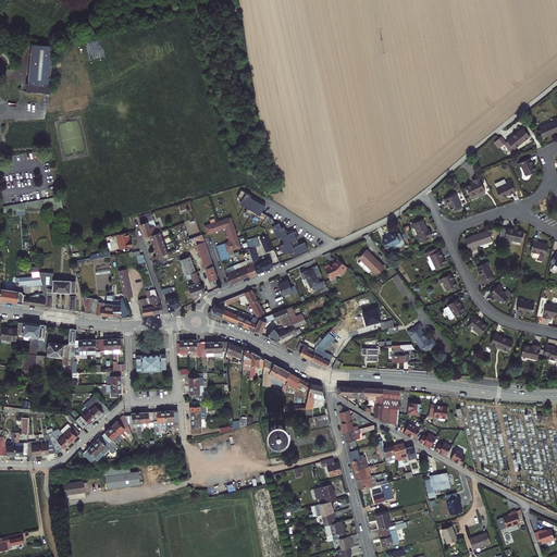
[(50,86),(47,86),(52,48),(29,45),(24,84),(22,83),(21,91),(48,96),(50,86)]
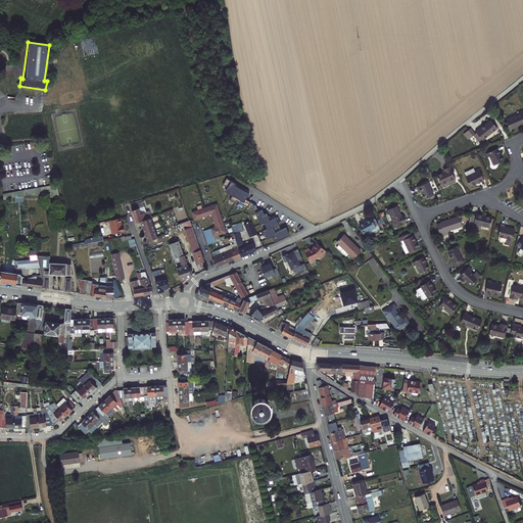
[(511,128),(522,123),(522,109),(518,111),(519,114),(508,120),(511,128)]
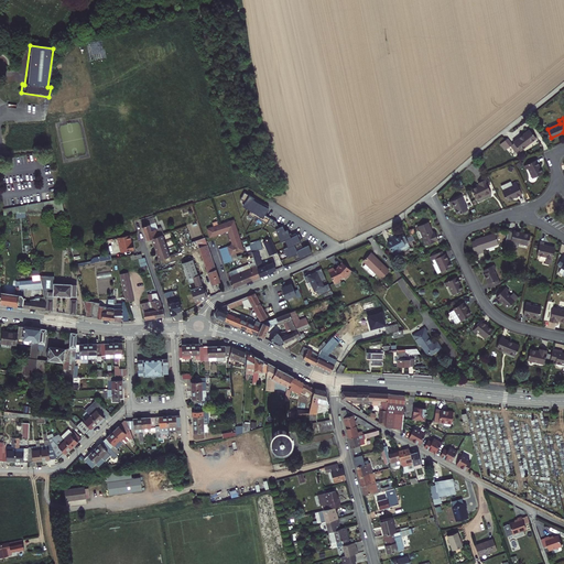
[(519,149),(521,150),(537,138),(528,128),(513,141),(513,142),(510,144),(516,151),(519,149)]
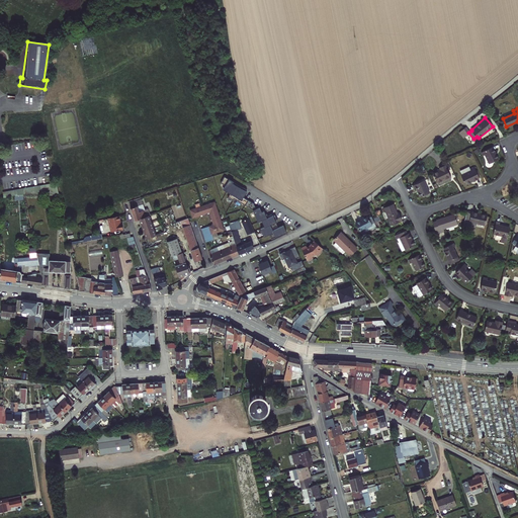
[(489,163),(499,159),(493,147),(483,152),(484,155),(486,155),(489,163)]
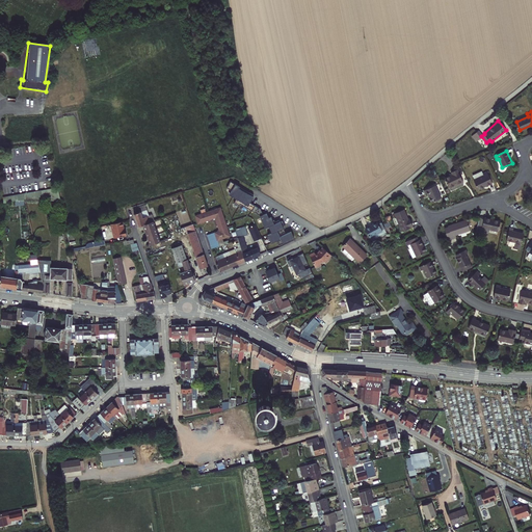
[(462,182),(462,181),(457,169),(451,171),(452,175),(445,178),(449,187),(450,187),(451,190),(452,190),(463,185),(463,184),(462,182)]
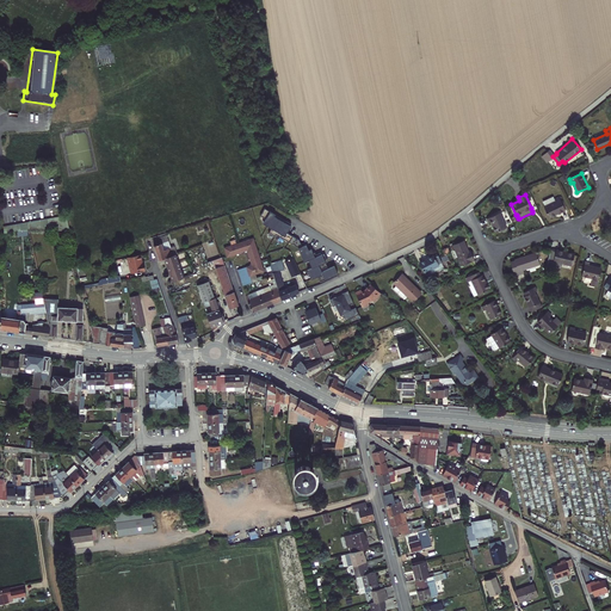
[(550,218),(567,210),(560,195),(555,197),(556,201),(555,202),(553,197),(543,201),(545,205),(544,205),(550,218)]
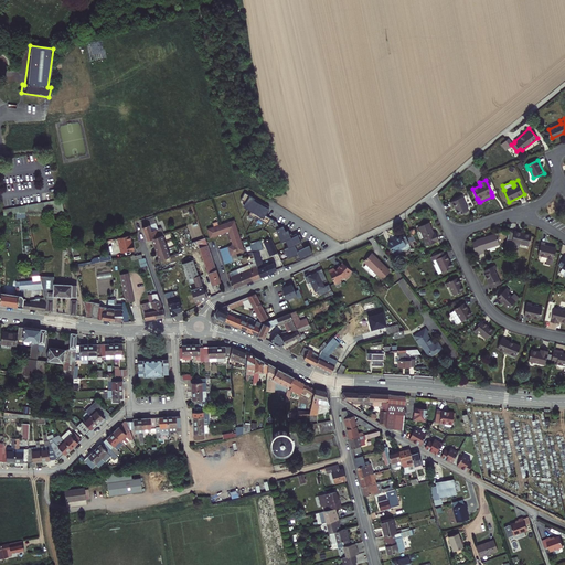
[(459,214),(469,210),(462,195),(451,201),(452,204),(455,203),(459,214)]
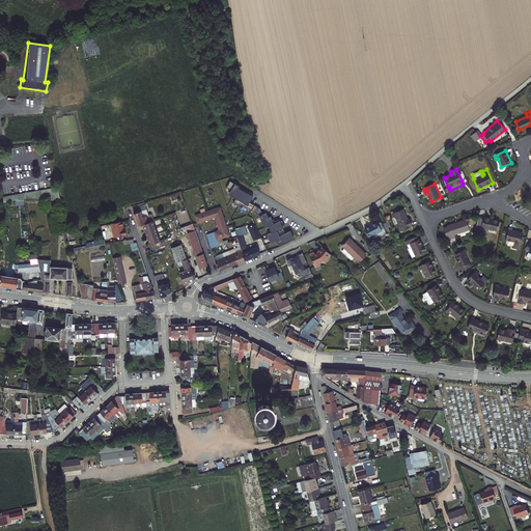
[(239,207),(258,219),(263,231),(268,229),(271,236),(267,238),(270,246),(280,242),(282,247),(298,241),(295,233),(283,239),(283,236),(281,233),(287,230),(284,223),(278,226),(275,219),(272,220),(270,215),(262,218),(260,213),(250,206),(253,200),(239,192),(240,191),(230,185),(226,191),(231,194),(228,198),(235,203),(233,206),(239,210),(239,207)]
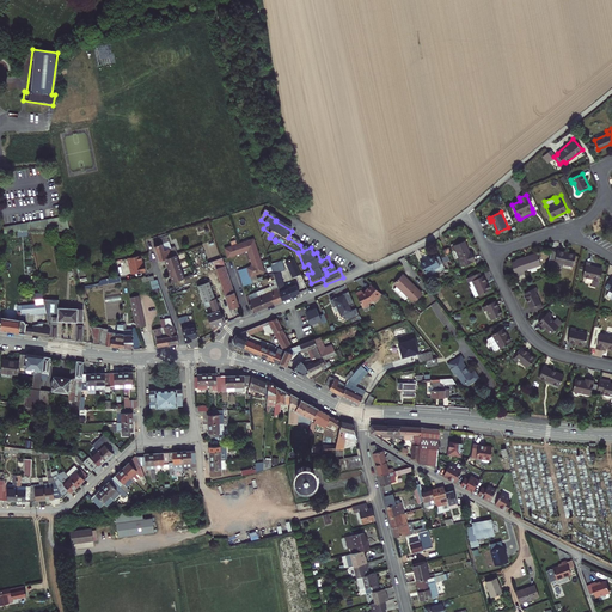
[(28,236),(69,232),(68,227),(2,231),(4,237),(20,236),(28,234),(28,236)]
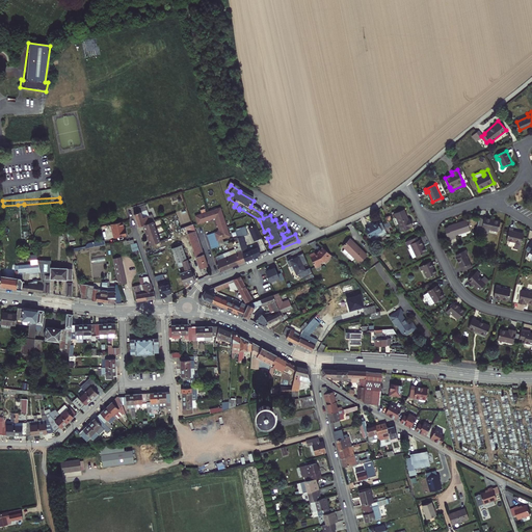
[(151,216),(149,217),(144,206),(135,209),(137,214),(135,215),(139,228),(144,225),(153,222),(151,216)]
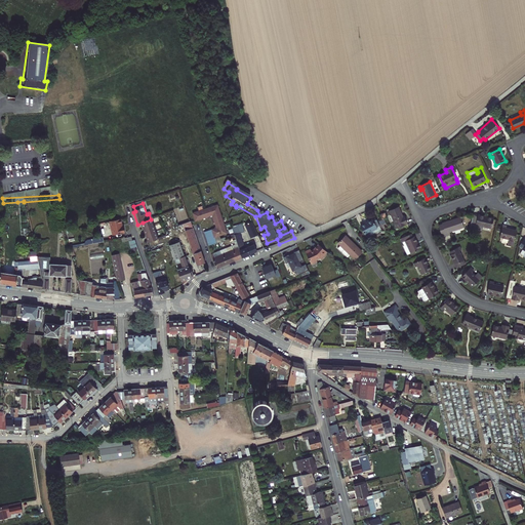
[(212,230),(215,238),(228,233),(217,204),(193,213),(195,221),(212,215),(216,228),(212,230)]
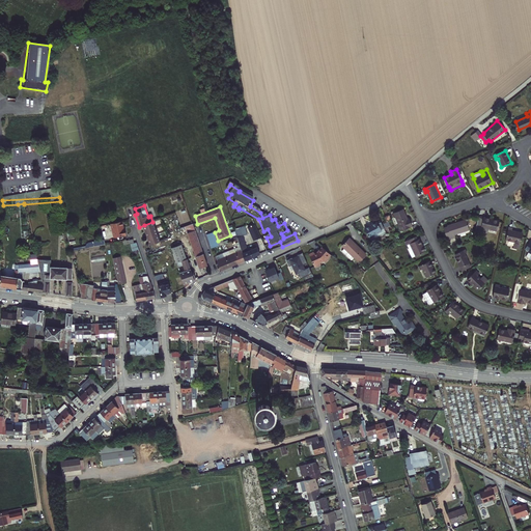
[(401,230),(411,225),(402,208),(393,213),(401,230)]
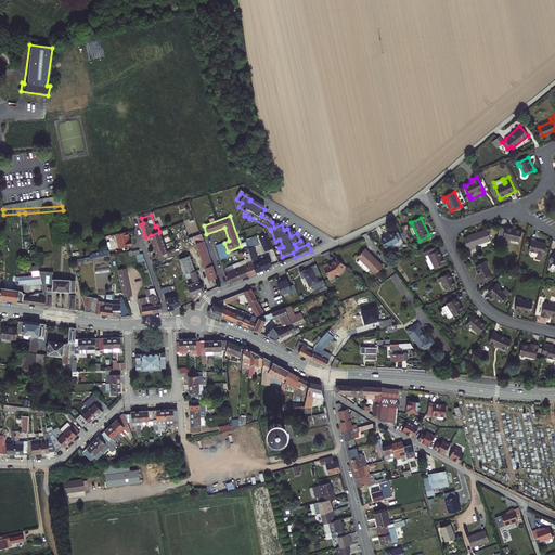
[(508,237),(520,241),(523,230),(502,224),(499,239),(508,242),(508,237)]
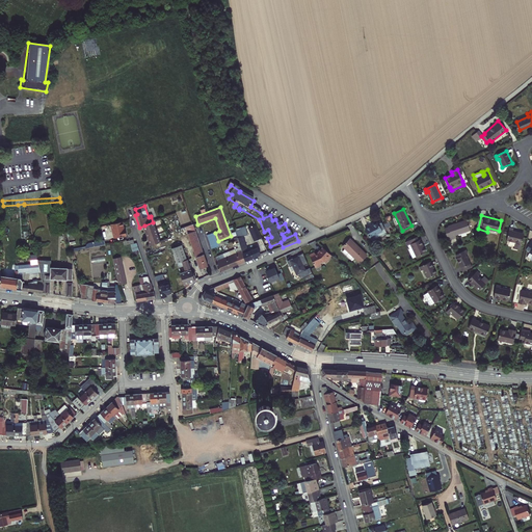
[(383,232),(387,230),(380,217),(365,224),(371,235),(373,234),(372,232),(381,228),(383,232)]
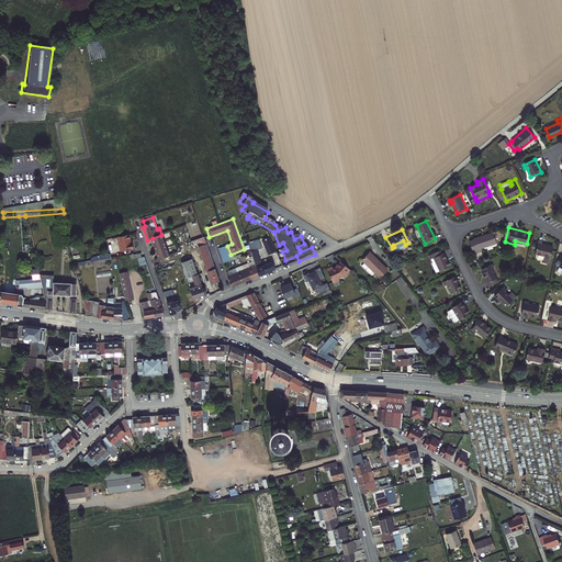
[(481,248),(496,243),(495,239),(497,239),(496,234),(493,235),(493,233),(474,238),(474,240),(469,242),(473,254),(482,250),(481,248)]
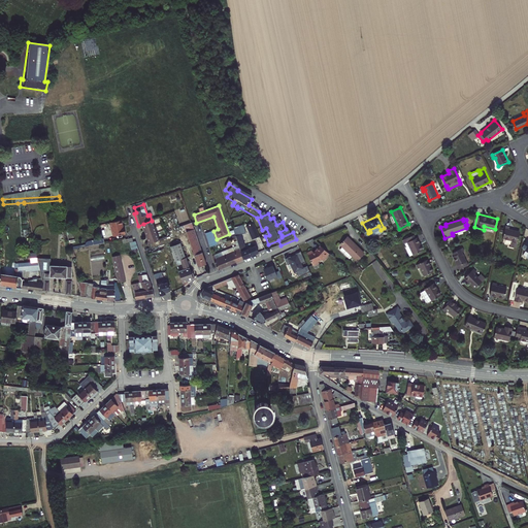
[(113,237),(126,234),(125,228),(124,228),(122,220),(110,223),(110,224),(114,223),(117,230),(112,231),(113,237)]
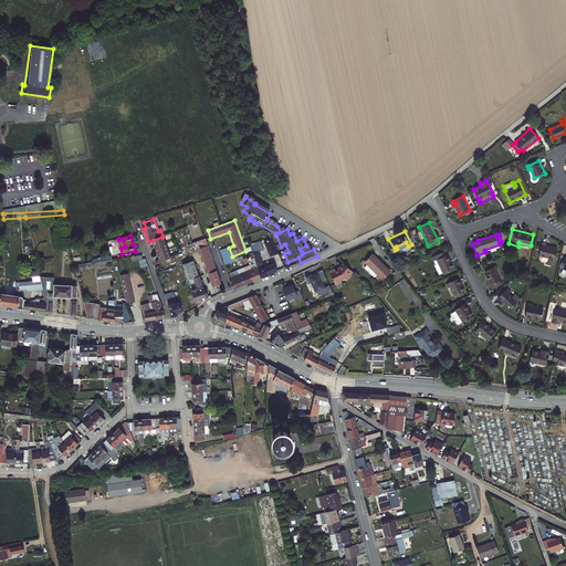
[(156,247),(167,243),(164,237),(163,237),(154,240),(156,247)]
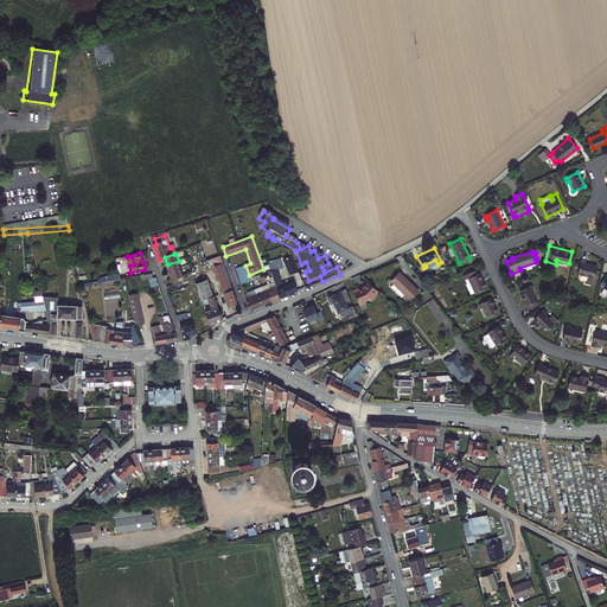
[(231,312),(241,308),(221,256),(211,260),(231,312)]
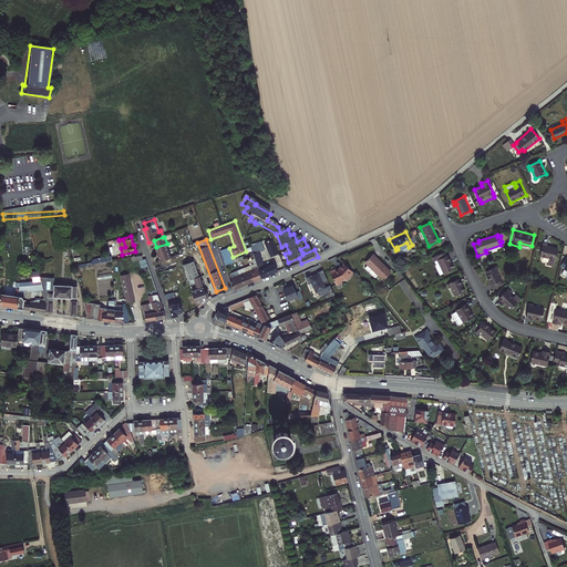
[(555,267),(560,247),(549,245),(550,243),(544,240),(544,244),(539,243),(537,251),(542,253),(542,255),(550,256),(548,266),(555,267)]
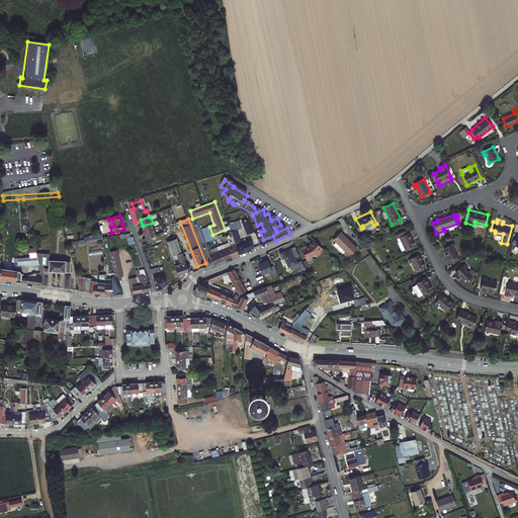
[(364,230),(373,226),(371,222),(362,226),(363,228),(364,230)]
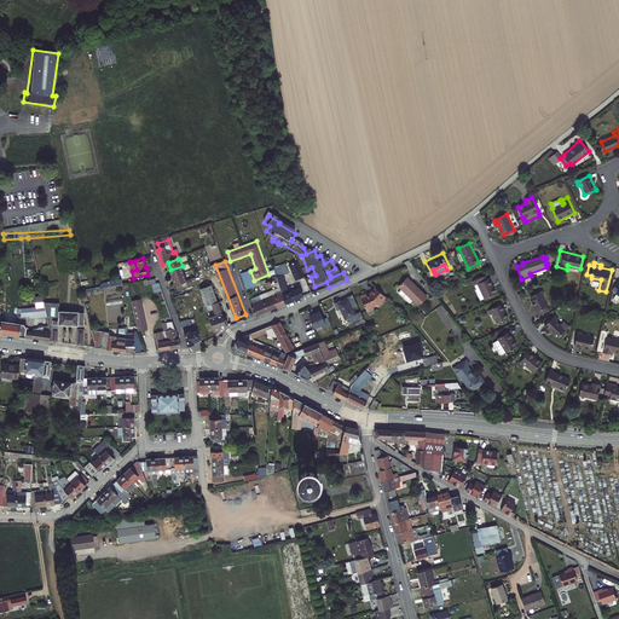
[(173,278),(185,275),(183,266),(171,270),(173,278)]
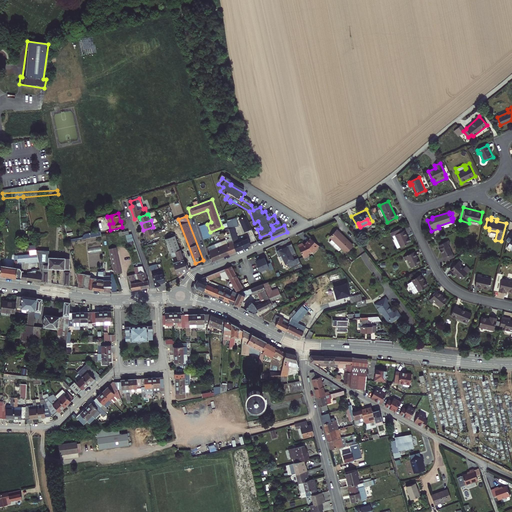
[(234,242),(237,251),(247,248),(252,246),(249,239),(240,242),(235,229),(242,227),(245,235),(251,233),(248,224),(246,225),(245,221),(234,225),(233,222),(227,224),(232,238),(234,242)]
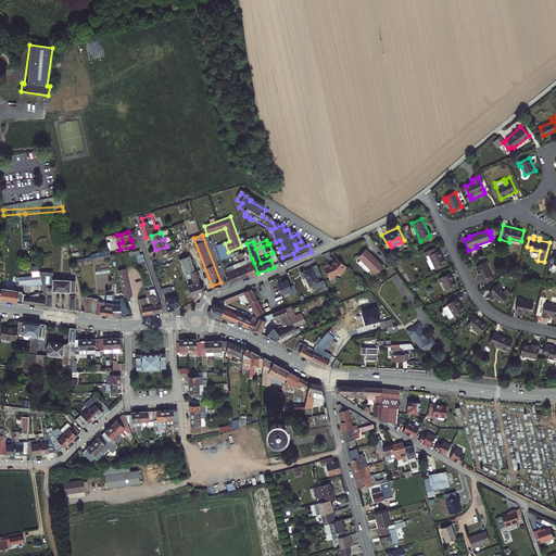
[(223,261),(230,257),(228,252),(225,243),(217,247),(223,261)]
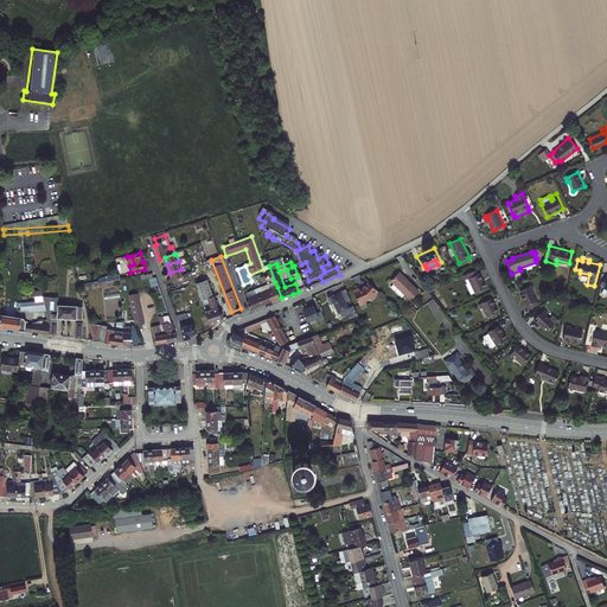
[(473,293),(487,287),(480,273),(478,273),(475,268),(464,274),(473,293)]
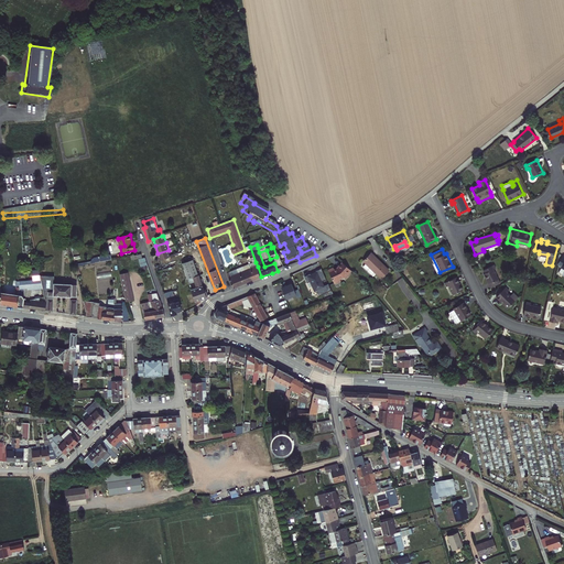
[(160,260),(171,257),(169,251),(159,255),(160,260)]
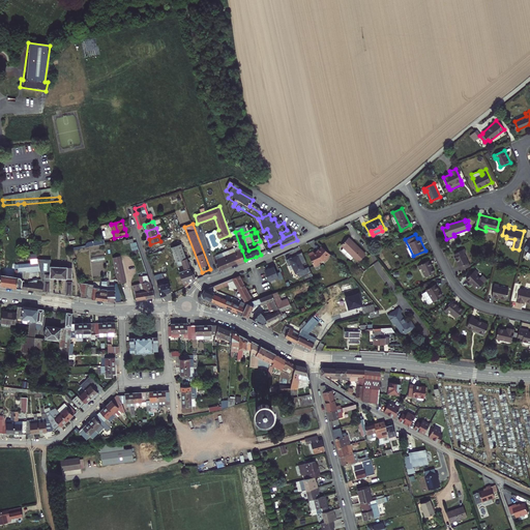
[(354,260),(362,254),(350,236),(342,242),(354,260)]
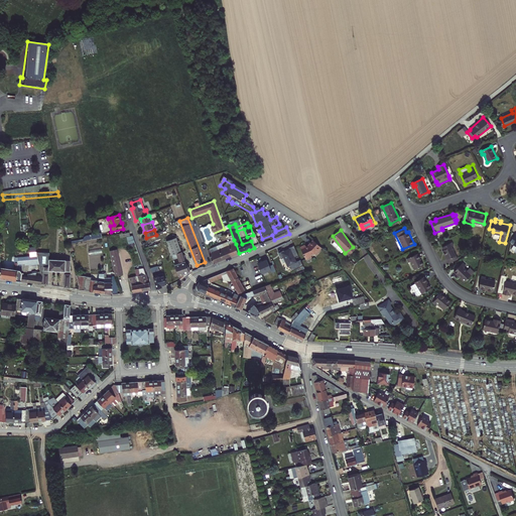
[(86,241),(102,238),(101,233),(85,235),(86,241)]
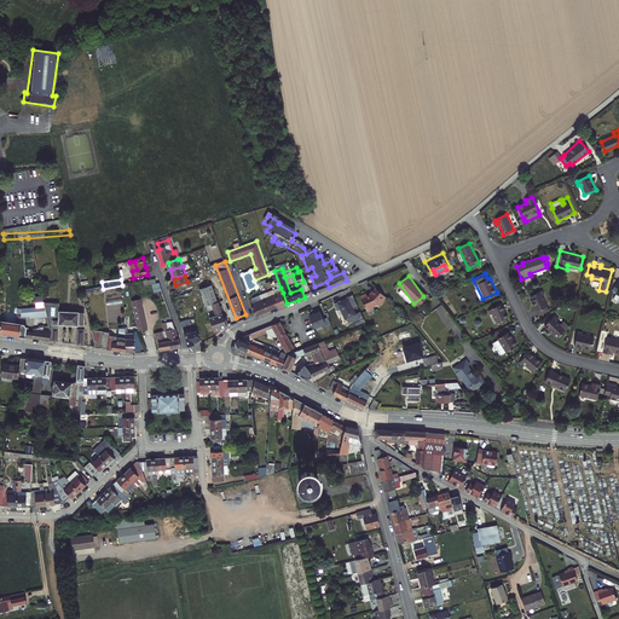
[(281,306),(287,304),(283,293),(281,288),(276,290),(275,290),(281,306)]
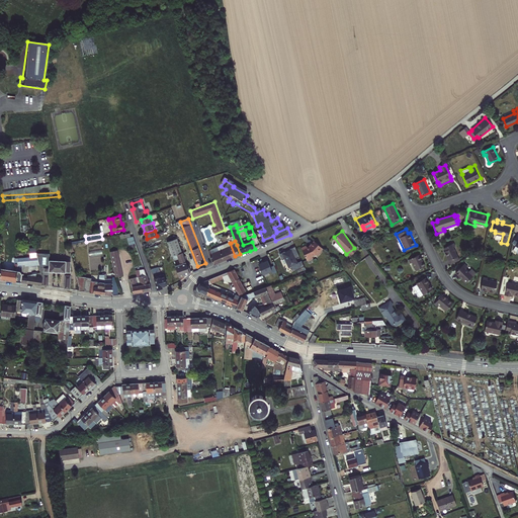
[(173,256),(184,253),(180,242),(169,245),(173,256)]
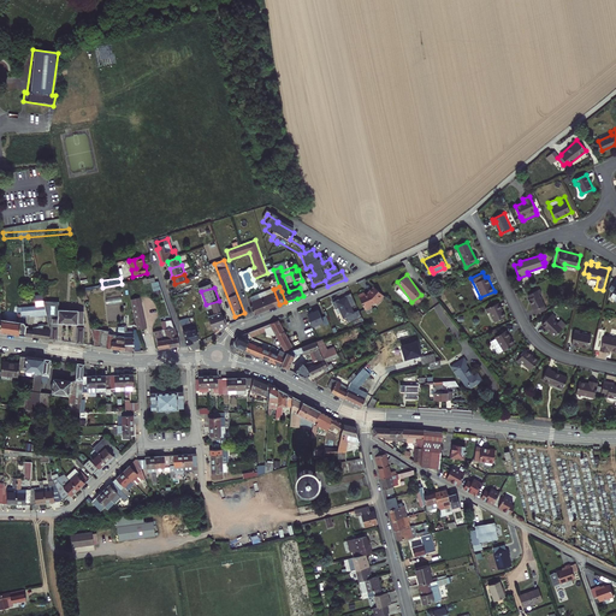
[(372,303),(371,301),(375,298),(377,300),(381,295),(374,288),(371,292),(366,295),(365,292),(359,296),(365,307),(372,303)]
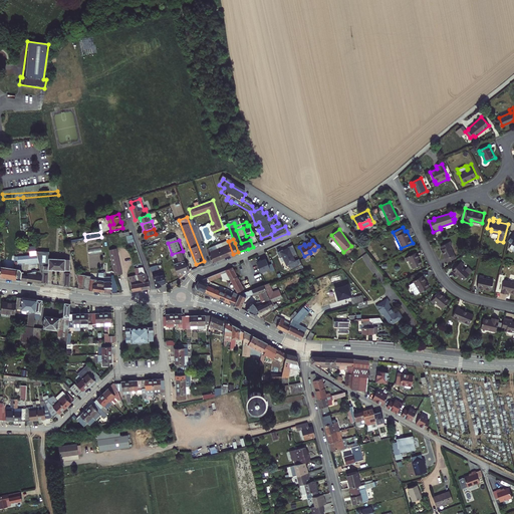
[(228,256),(233,254),(228,241),(223,243),(228,256)]
